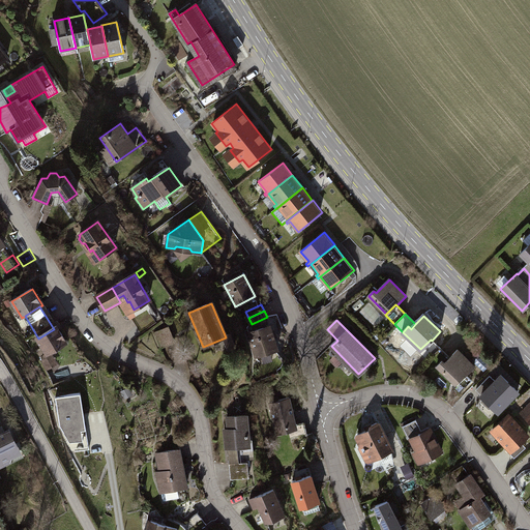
[(38,339),(37,339),(47,354),(40,358),(47,370),(57,363),(51,353),(68,343),(58,326),(54,329),(38,339)]
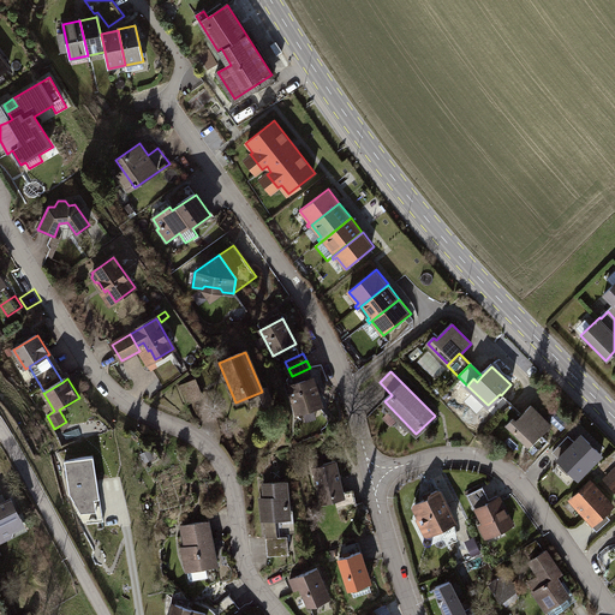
[(197,378),(179,386),(186,404),(204,396),(197,378)]
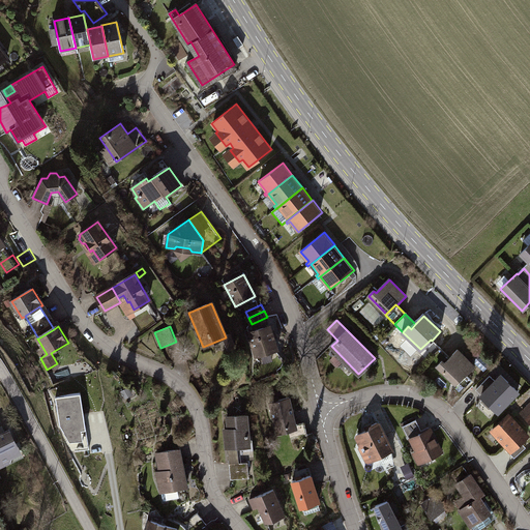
[(269,326),(248,333),(256,356),(277,350),(269,326)]
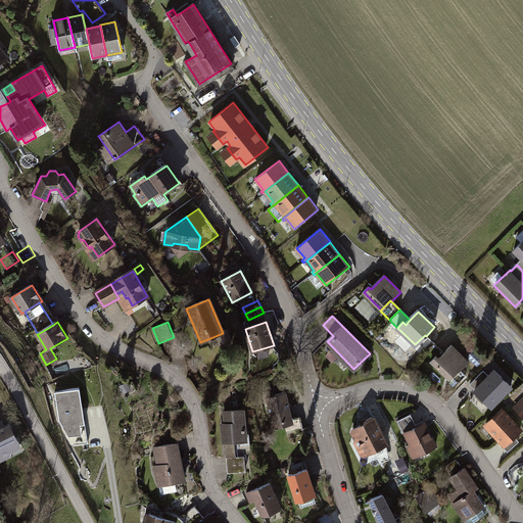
[(425,335),(414,345),(423,354),(434,344),(425,335)]
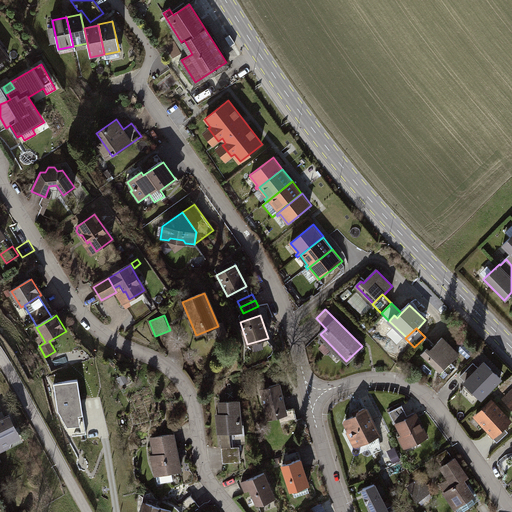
[(425,337),(414,347),(422,355),(428,349),(430,351),(435,347),(425,337)]
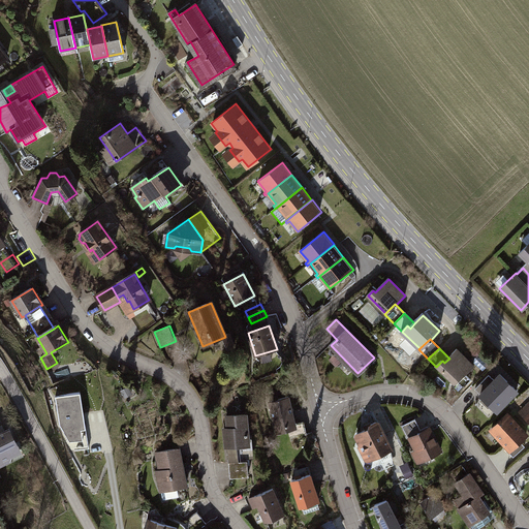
[(442,361),(436,367),(461,391),(471,380),(466,375),(474,366),(458,350),(449,359),(444,363),(442,361)]
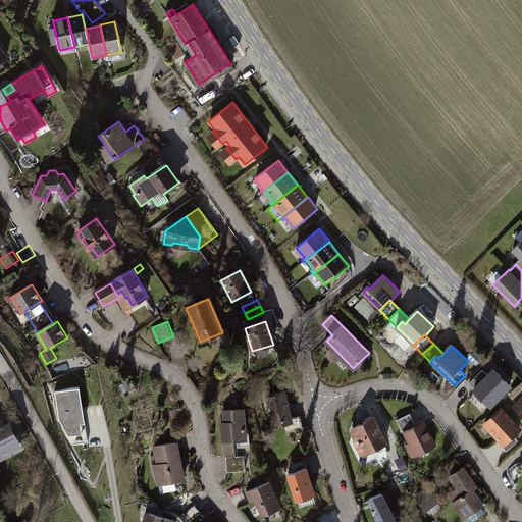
[(499,374),(494,378),(490,374),(474,389),(491,406),(511,386),(499,374)]
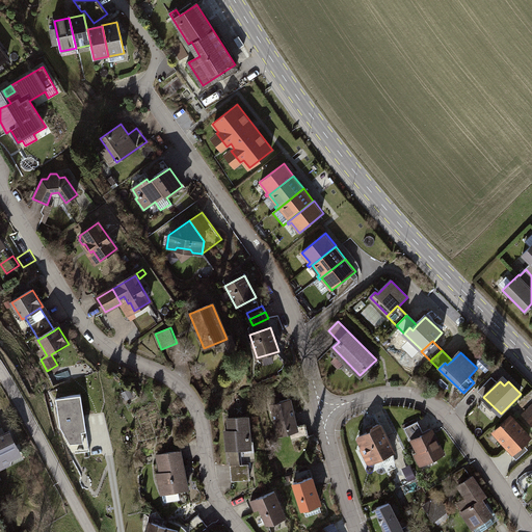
[(129,390),(123,394),(126,401),(133,397),(129,390)]
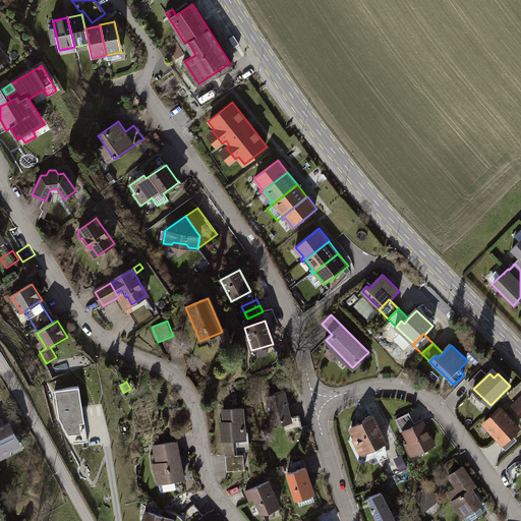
[(79,387),(55,390),(59,417),(74,444),(88,442),(79,387)]
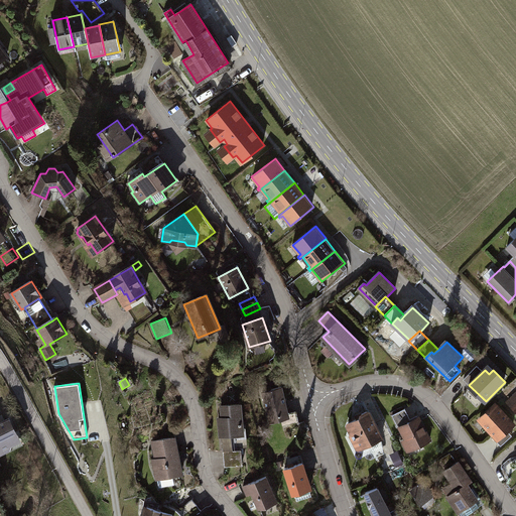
[(281,388),(263,393),(270,422),(288,418),(281,388)]
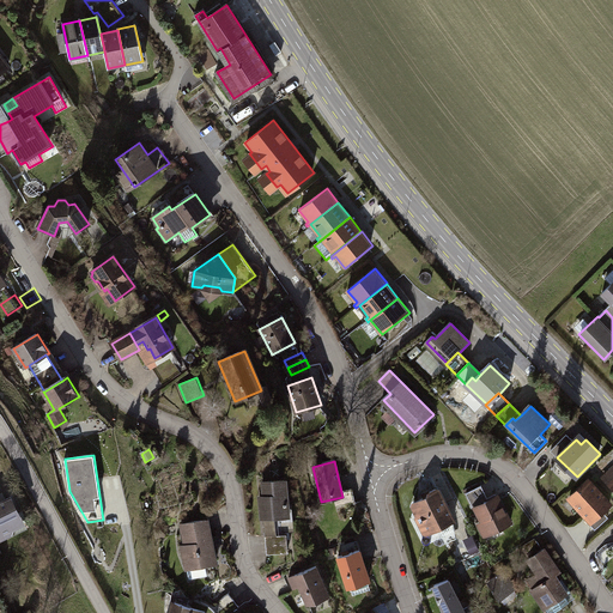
[(286,480),(263,483),(265,497),(262,497),(263,520),(275,519),(290,517),(286,480)]
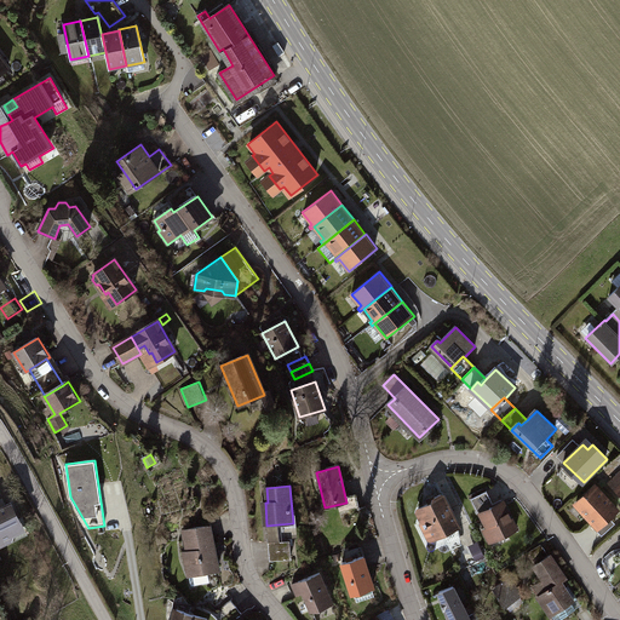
[(619,510),(596,486),(577,505),(600,529),(597,530),(603,537),(615,524),(610,518),(619,510)]
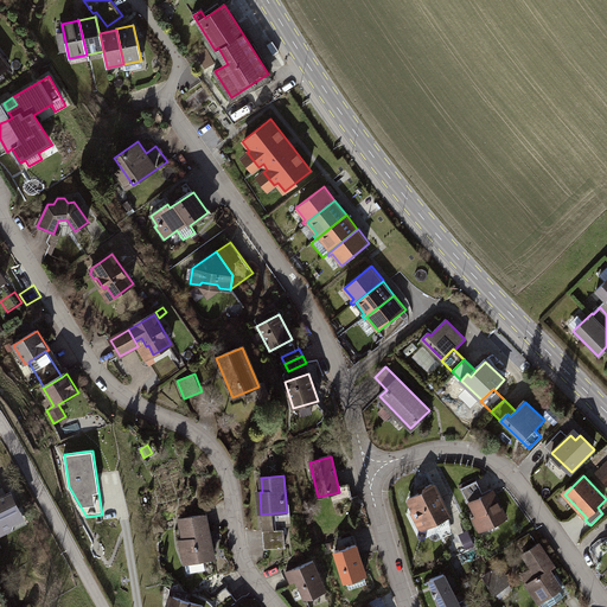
[(506,518),(492,490),(483,494),(477,483),(462,490),(470,503),(471,503),(484,530),(506,518)]
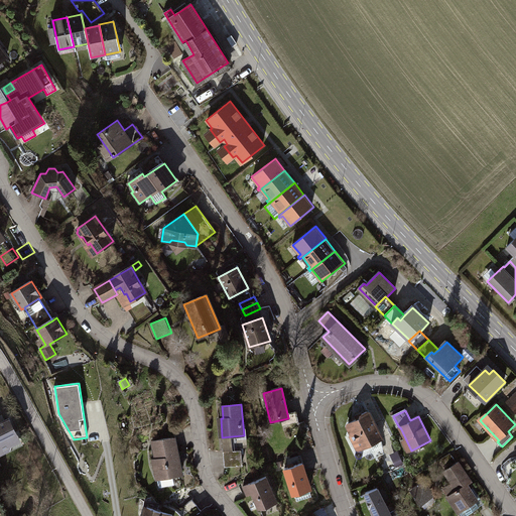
[(379,440),(382,438),(370,413),(366,412),(360,415),(359,418),(347,424),(346,427),(349,434),(352,435),(359,449),(363,447),(379,440)]
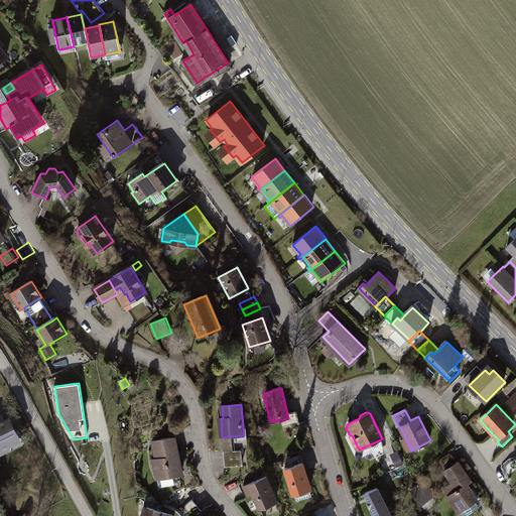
[(8,415),(0,418),(0,444),(17,439),(8,415)]
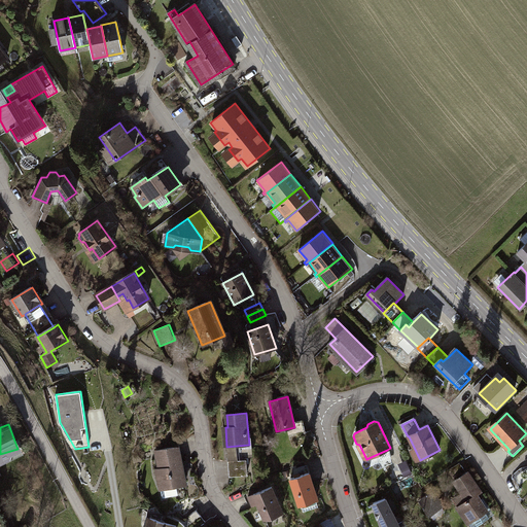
[(237,446),(226,447),(229,461),(238,460),(237,446)]
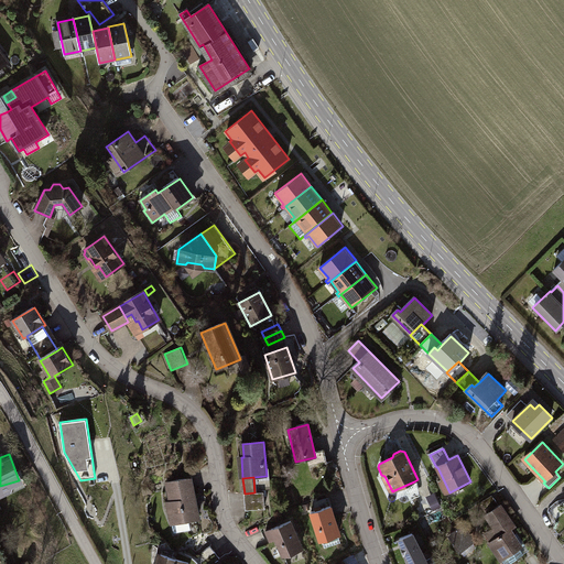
[(192,478),(166,483),(170,502),(167,502),(172,524),(174,533),(188,530),(191,528),(190,521),(199,519),(192,478)]
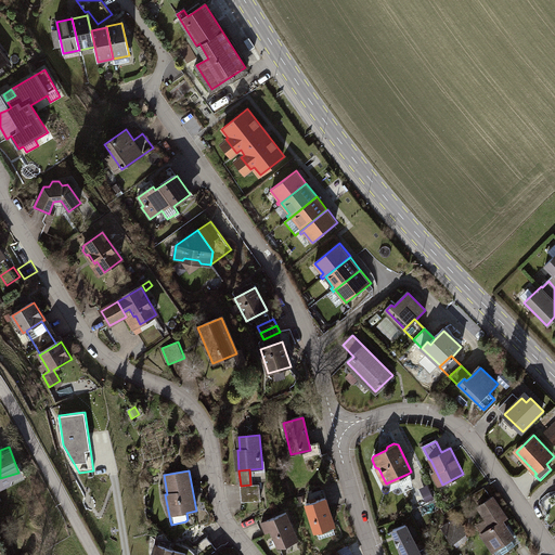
[(414,488),(408,474),(390,481),(398,495),(414,488)]
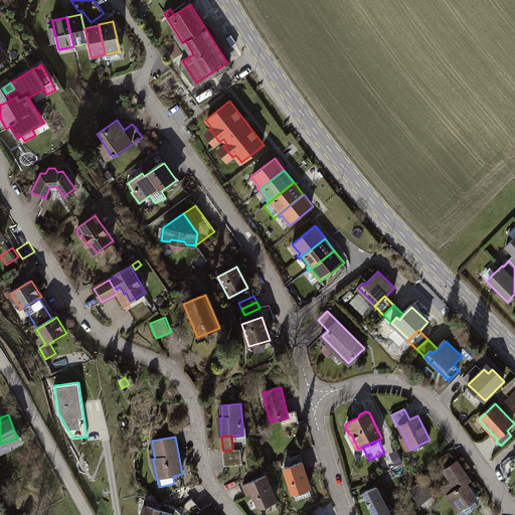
[(232,450),(223,451),(224,466),(242,465),(240,450),(232,450)]
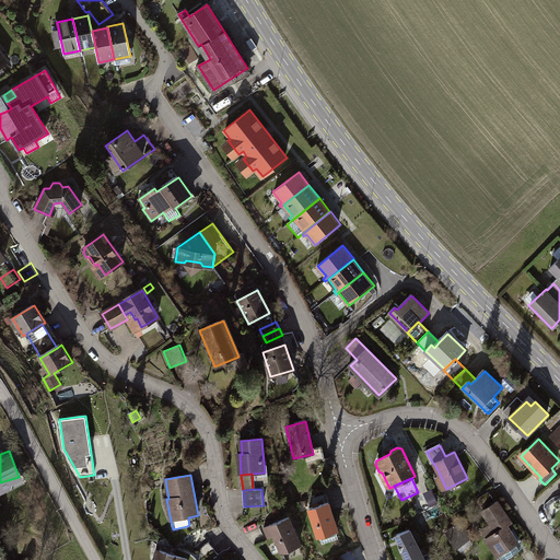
[(482,509),(494,501),(489,492),(478,500),(482,509)]
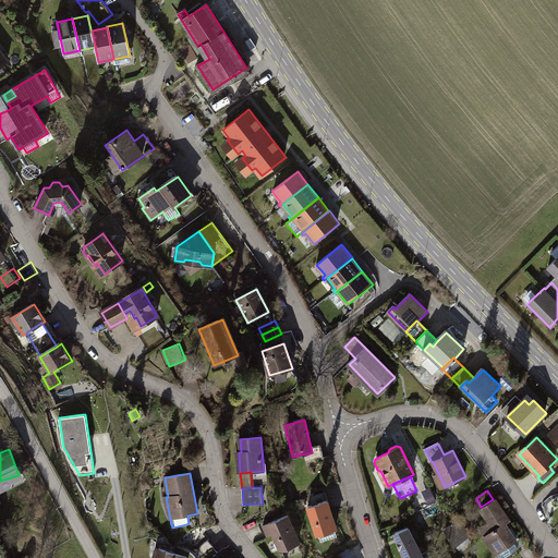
[(314,506),(307,508),(316,535),(336,529),(325,494),(312,498),(314,506)]
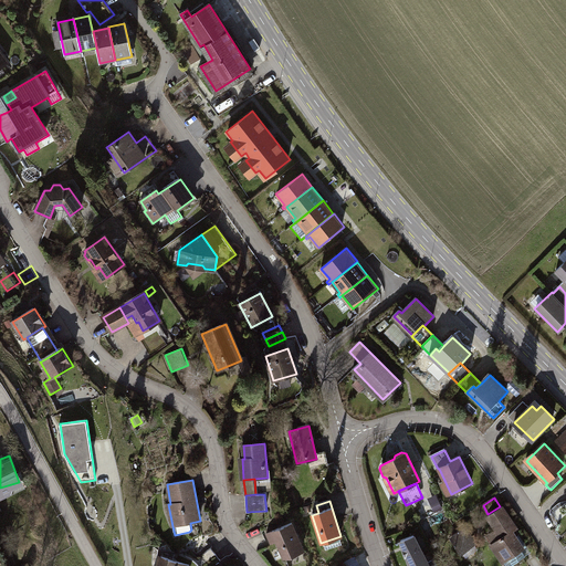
[(496,531),(488,537),(505,565),(510,565),(528,554),(513,532),(517,528),(503,506),(488,517),(496,531)]
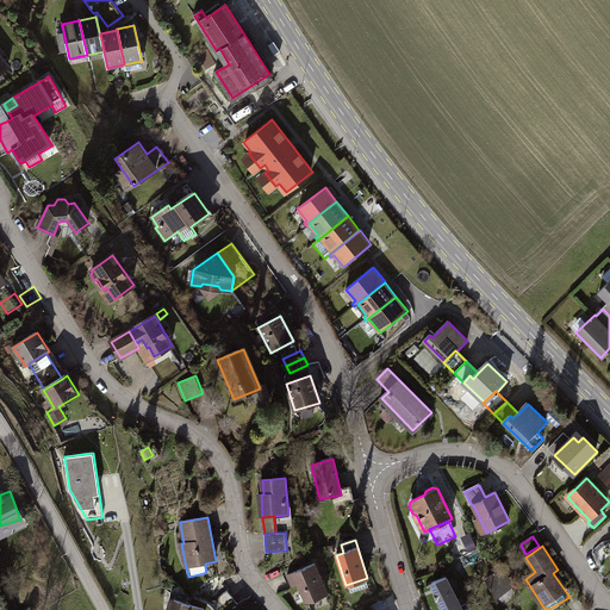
[(316,565),(287,576),(290,580),(296,578),(305,602),(328,592),(316,565)]
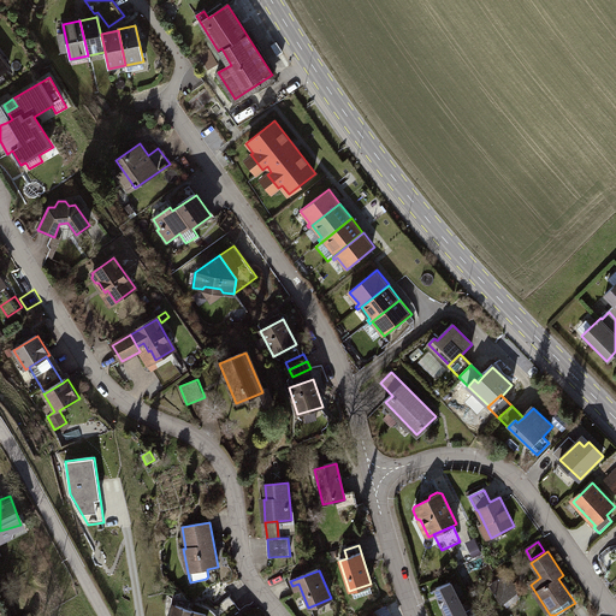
[(507,575),(492,585),(502,600),(516,590),(507,575)]
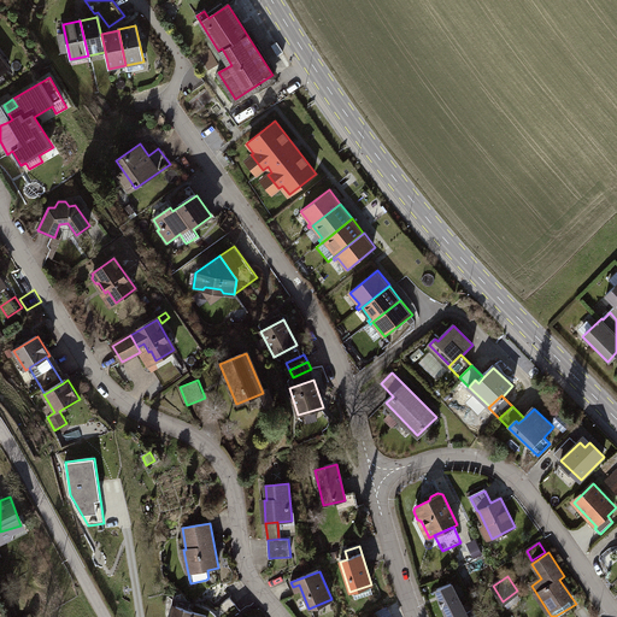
[(468,616),(451,583),(438,588),(447,616),(468,616)]
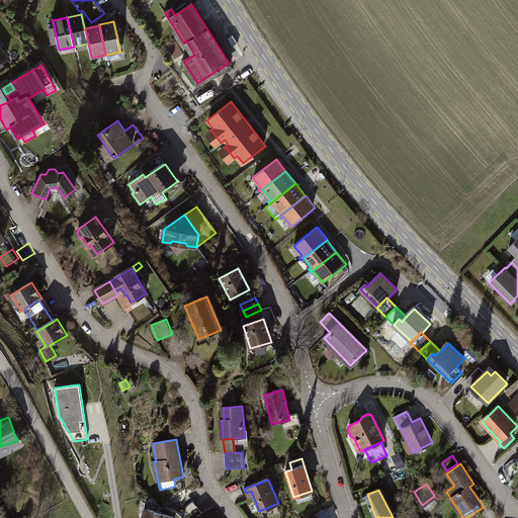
[(197,507),(192,502),(181,510),(186,516),(197,507)]
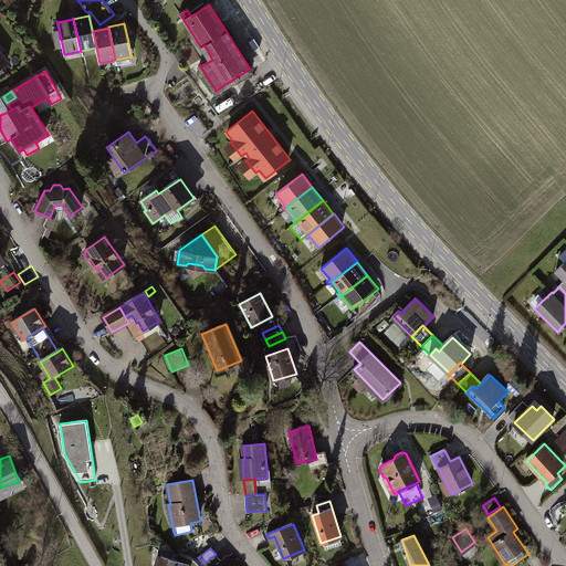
[(213,565),(221,561),(216,554),(203,564),(205,565),(213,565)]
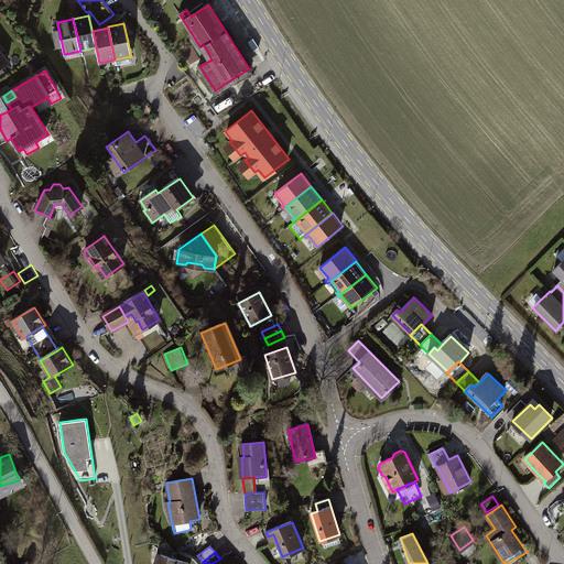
All buildings are outlined.
